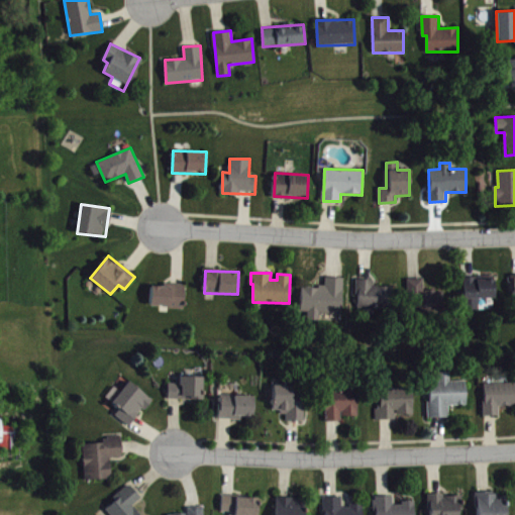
[(301,312),(308,312),(307,319),(341,320),(343,278),(325,277),(325,287),(302,286),(301,312)]
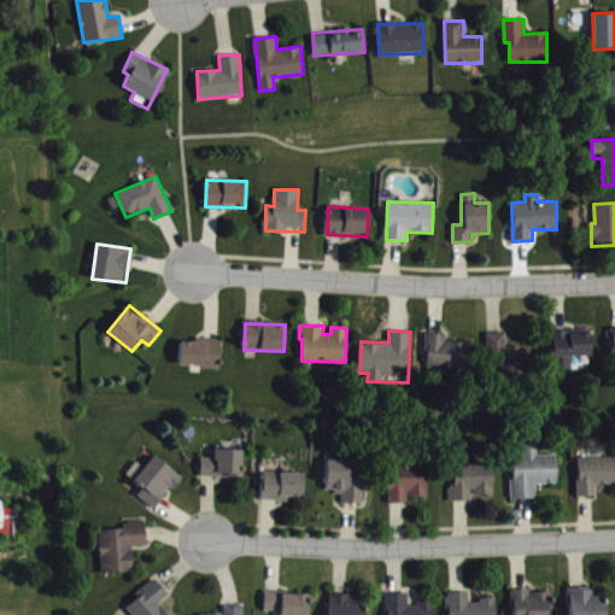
[(531,346),(507,346),(507,332),(486,332),(487,372),(531,370),(531,346)]
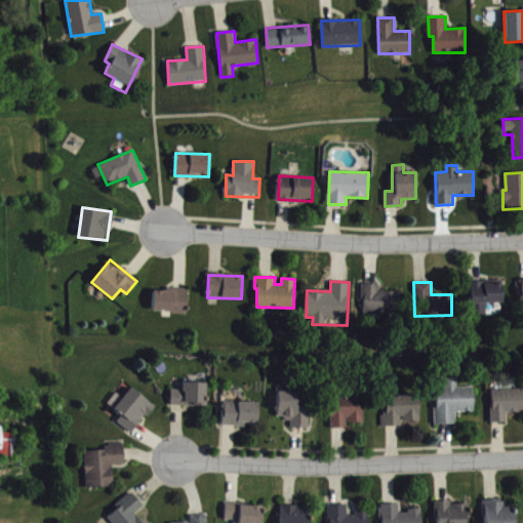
[(471,304),(503,303),(501,282),(470,283),(471,304)]
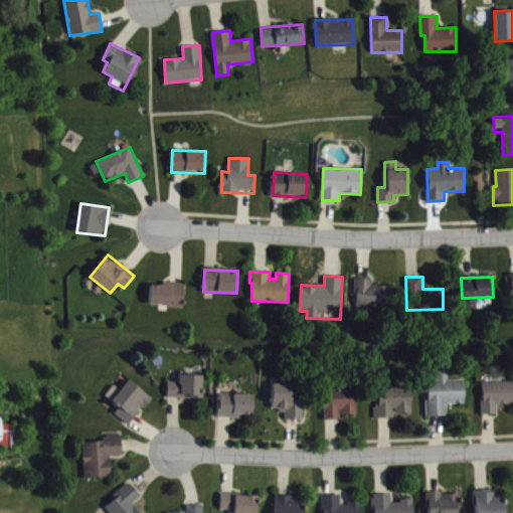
[(372,279),(356,278),(355,306),(390,308),(390,286),(372,285),(372,279)]
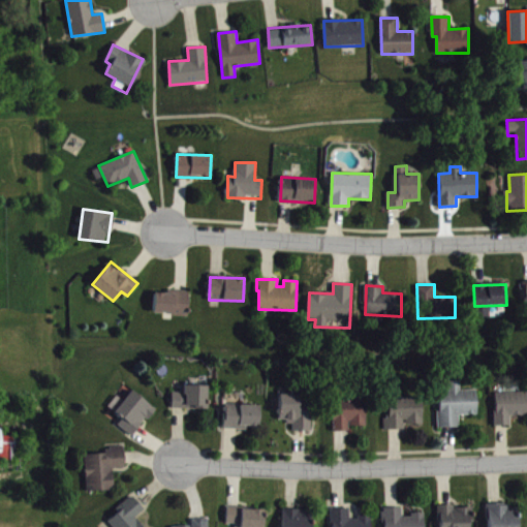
[(188,290),(177,290),(177,293),(154,292),(154,313),(188,314),(188,290)]
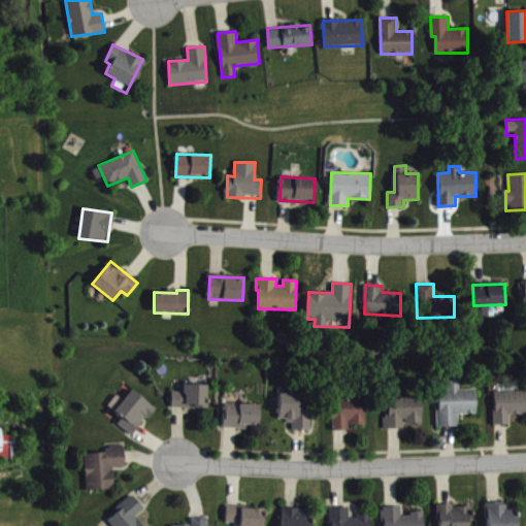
[(477,389),(459,389),(459,381),(449,381),(449,390),(438,390),(438,427),(459,427),(458,414),(477,414),(477,389)]
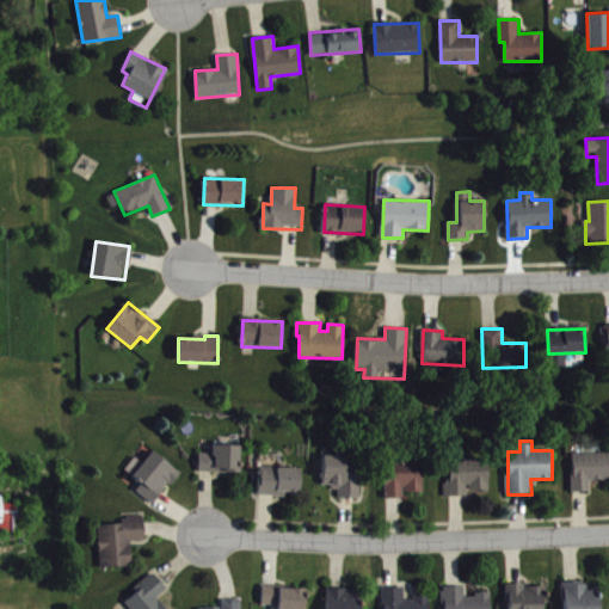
[(200,453),(198,472),(239,473),(240,446),(213,444),(213,454),(200,453)]
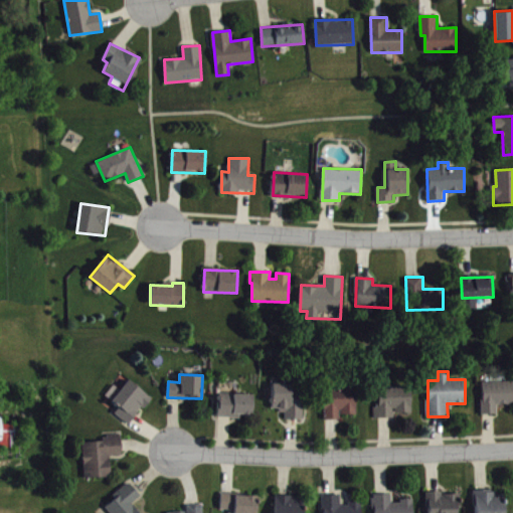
[(119,406),(114,414),(131,424),(150,395),(126,380),(112,402),(119,406)]
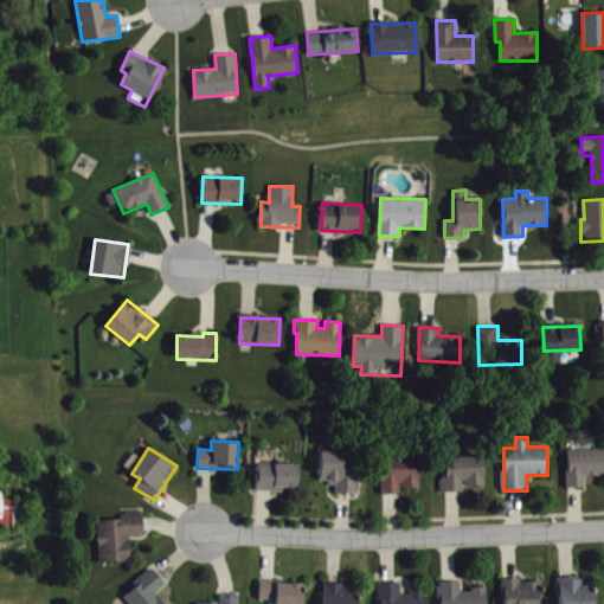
[(567,487),(585,487),(585,476),(603,475),(603,448),(567,450),(567,487)]
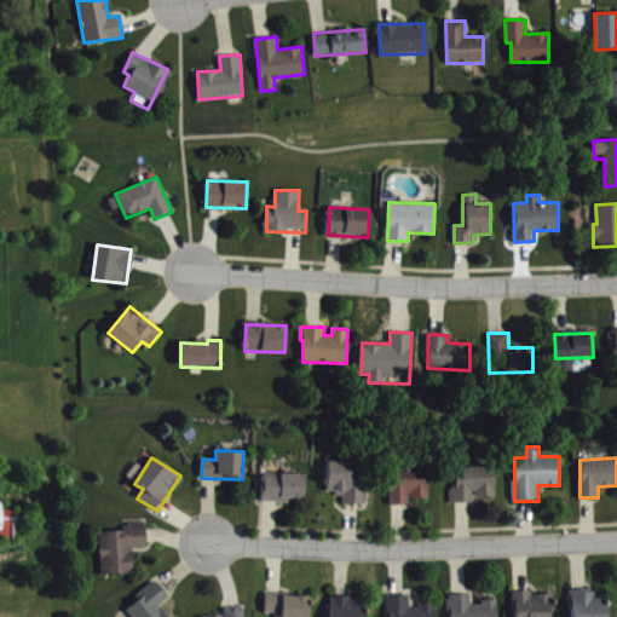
[(342,505),(364,505),(363,462),(327,463),(328,494),(342,492),(342,505)]
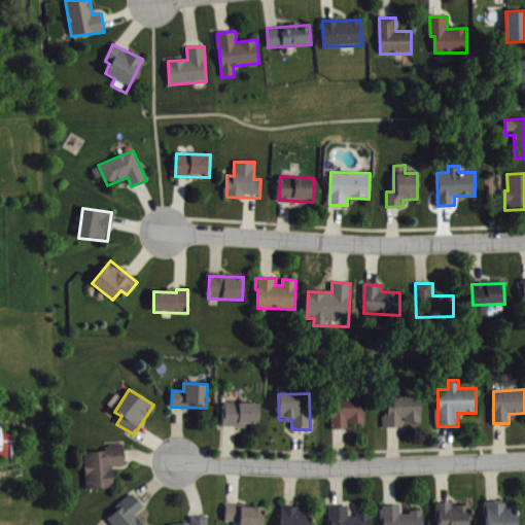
[(421,422),(421,395),(384,396),(385,427),(404,427),(404,422),(421,422)]
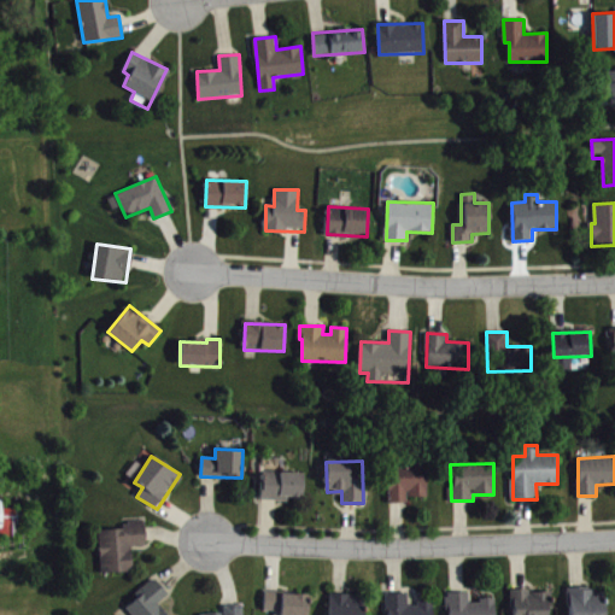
[(428,497),(427,464),(388,466),(388,503),(409,503),(409,497),(428,497)]
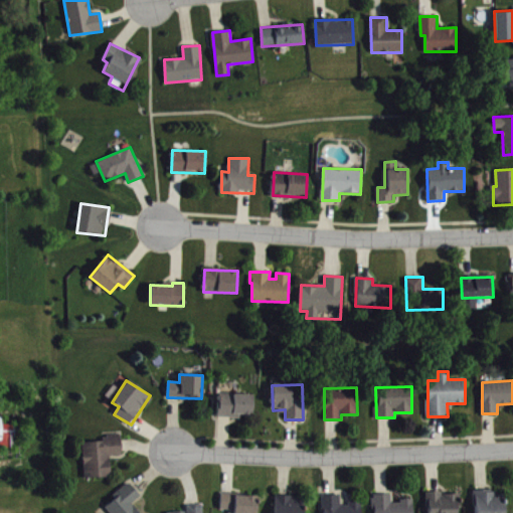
[(251,415),(252,394),(219,393),(218,416),(241,417),(241,414),(251,415)]
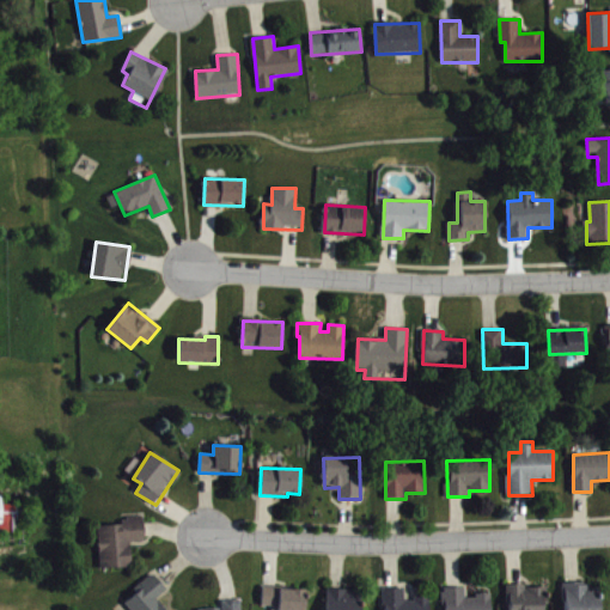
[(0,514),(5,514),(5,525),(13,525),(13,514),(24,514),(24,499),(0,499),(0,514)]
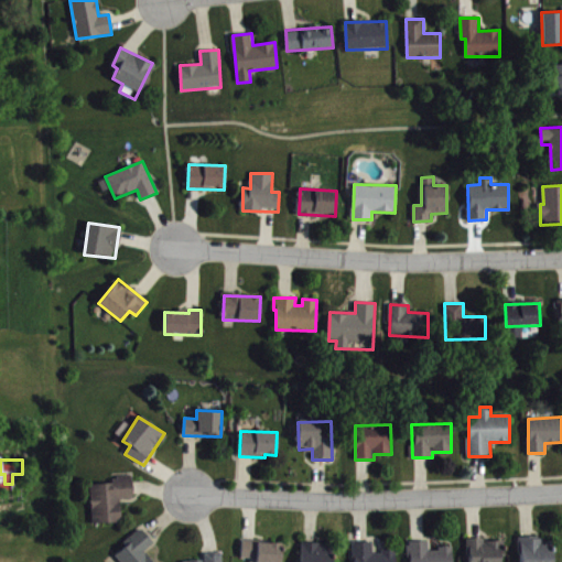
[(133,499),(132,479),(89,482),(92,523),(121,522),(120,499),(133,499)]
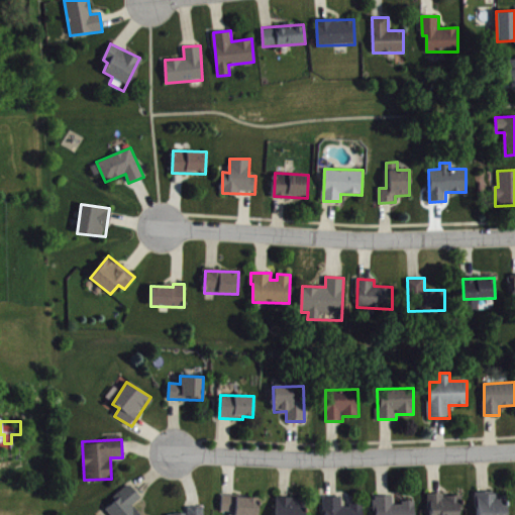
[(139,514),(131,505),(140,498),(129,484),(112,498),(115,502),(106,509),(110,514),(139,514)]
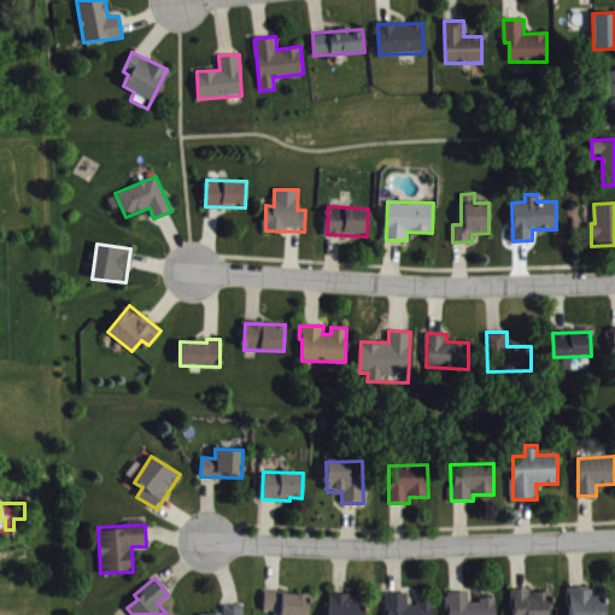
[(569,614),(605,614),(605,589),(569,590),(569,614)]
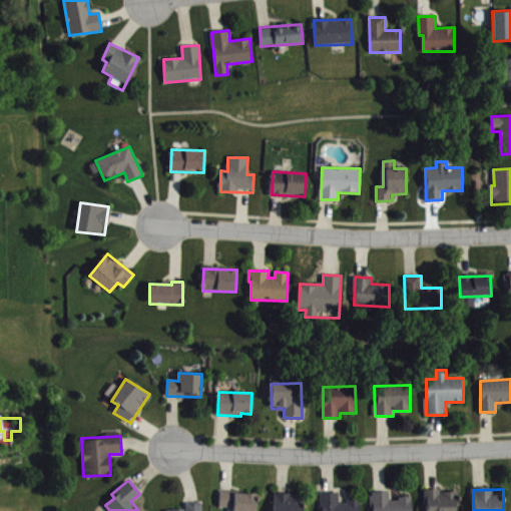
[(426,510),(457,510),(457,491),(426,491),(426,510)]
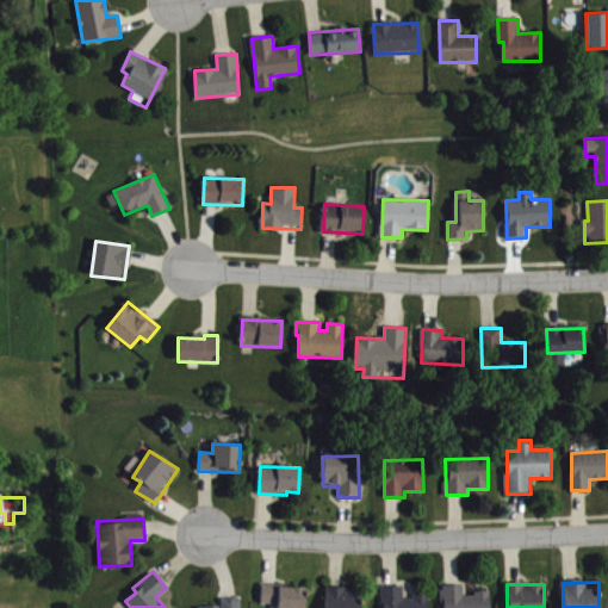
[(261,603),(277,603),(275,607),(303,607),(304,587),(262,585),(261,603)]
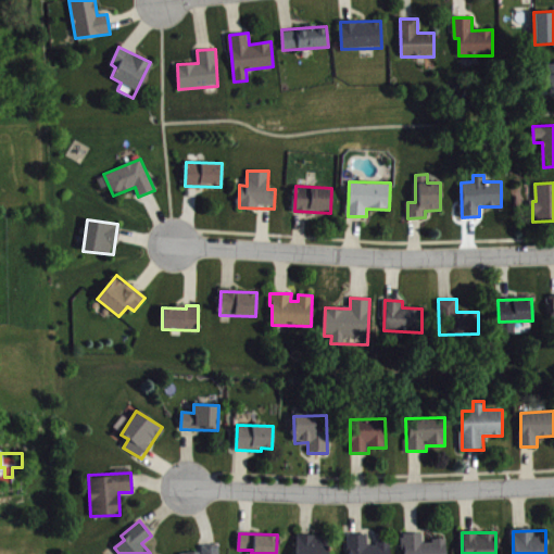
[(404,553),(445,553),(447,540),(423,541),(423,533),(404,533),(404,553)]
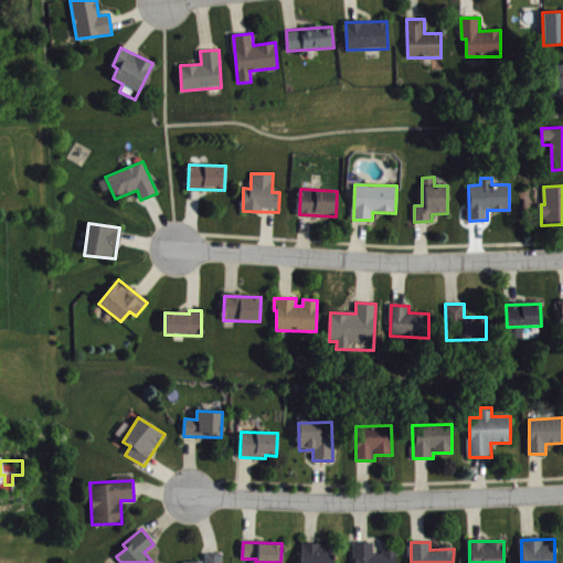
[(332,562),(333,544),(301,543),(300,562),(332,562)]
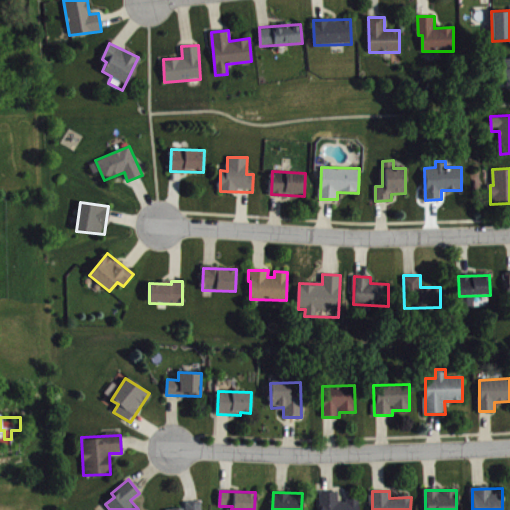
[(359,509),(359,500),(339,500),(338,492),(321,492),(321,509),(359,509)]
